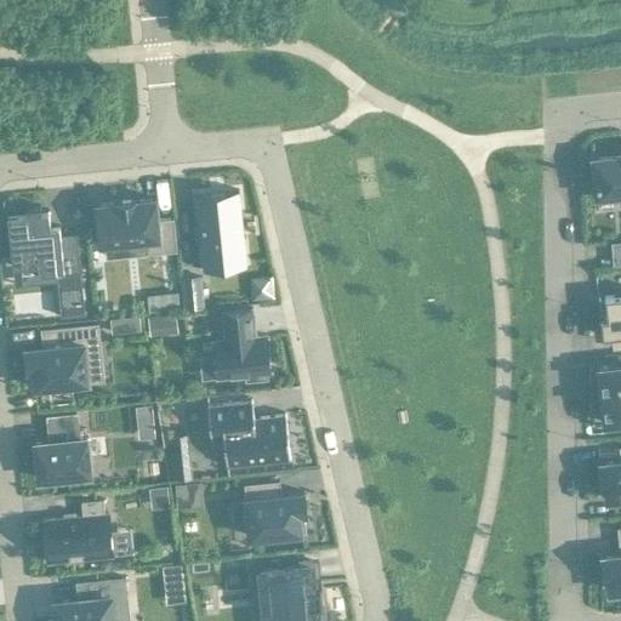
[(620,153),(620,154),(620,157),(593,159),(596,195),(617,194),(619,206),(620,205),(620,153)]
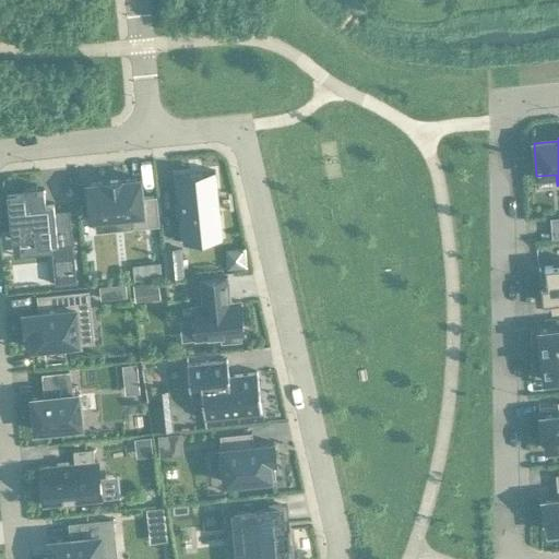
[(175,176),(182,244),(221,239),(214,171),(175,176)]
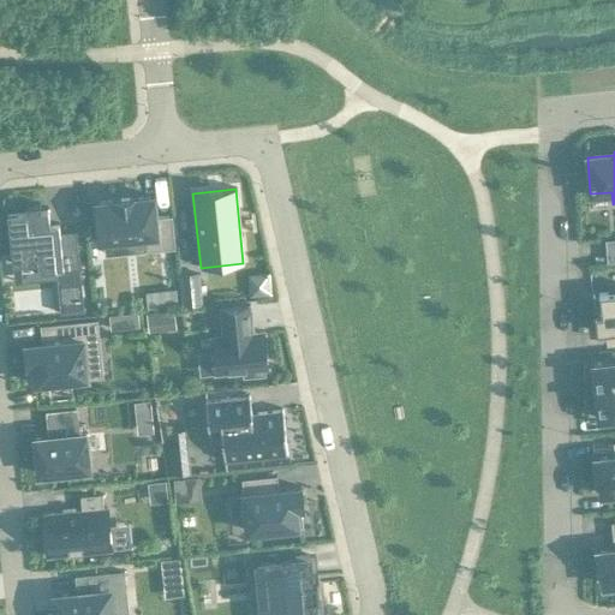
[(99,234),(100,242),(143,237),(144,252),(174,249),(171,216),(155,219),(153,197),(132,199),(115,201),(115,202),(95,203),(96,210),(93,212),(95,234),(99,234)]
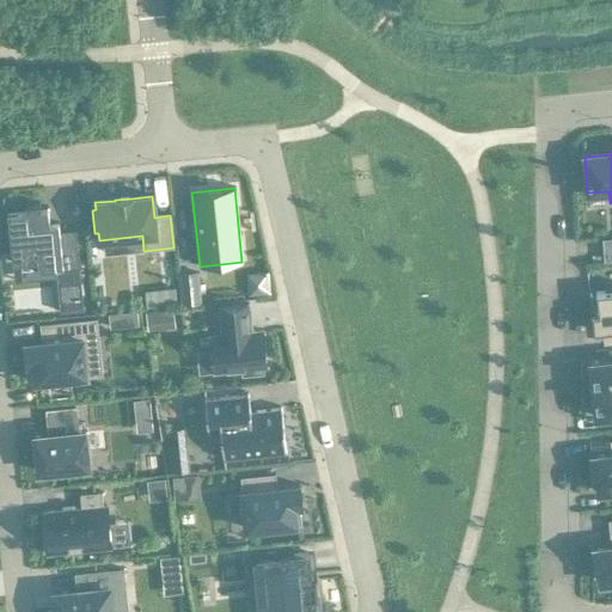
[(6,213),(11,263),(37,261),(37,270),(60,268),(61,277),(79,275),(74,231),(59,232),(57,222),(49,224),(47,208),(40,209),(38,203),(24,204),(25,210),(6,213)]
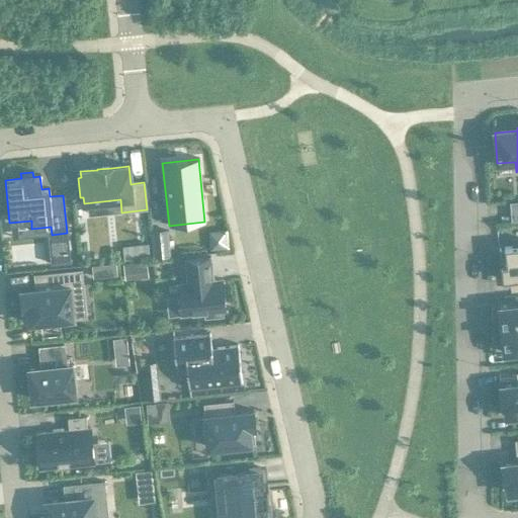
[(168,232),(150,234),(153,259),(171,257),(168,232)]
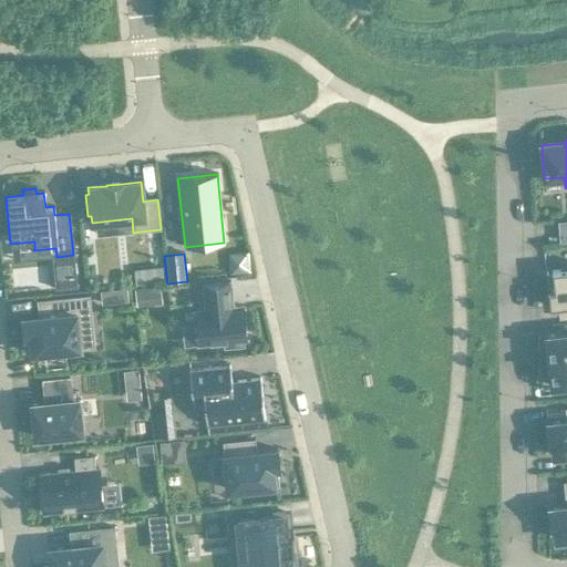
[(547,272),(545,272),(549,308),(557,307),(566,306),(566,305),(566,265),(559,266),(560,270),(552,271),(552,274),(547,275),(547,272)]
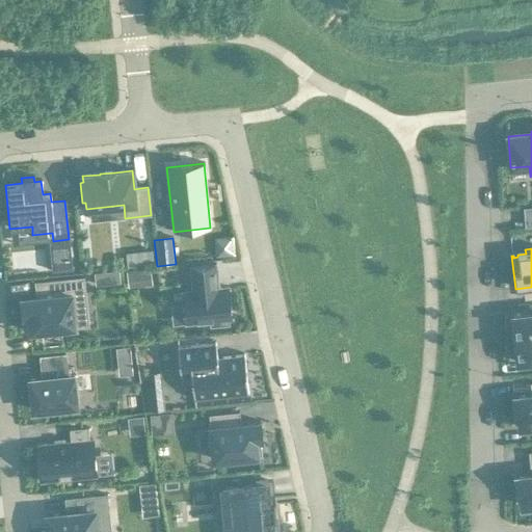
[(192,291),(183,292),(186,324),(210,321),(210,326),(228,324),(228,319),(231,319),(228,288),(218,289),(215,265),(190,267),(192,291)]
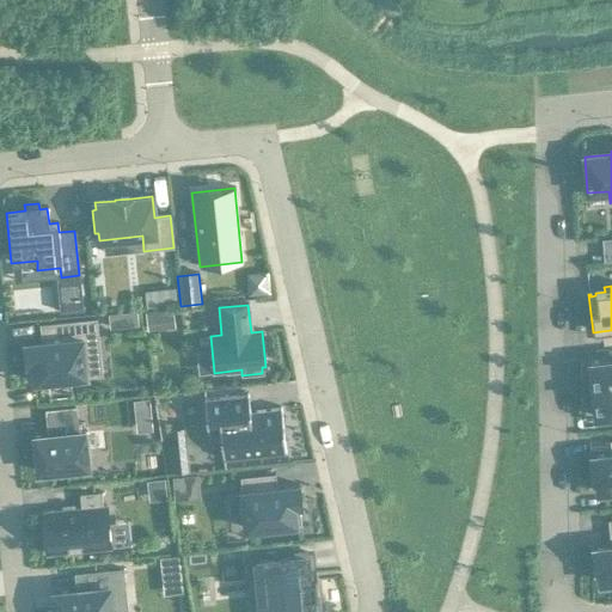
[(155,312),(145,313),(147,331),(158,330),(155,312)]
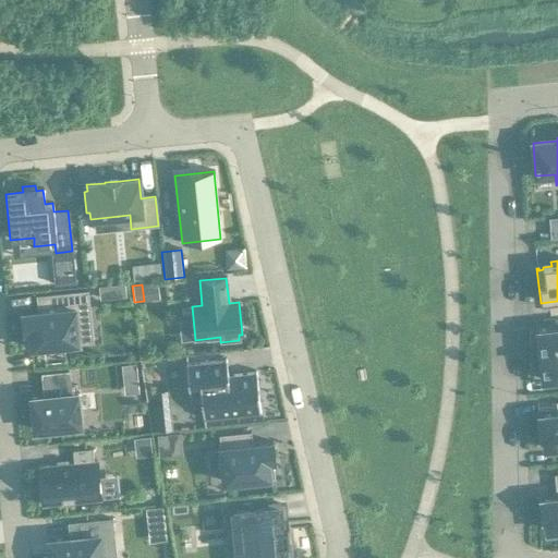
[(118,286),(98,288),(99,300),(119,299),(118,286)]
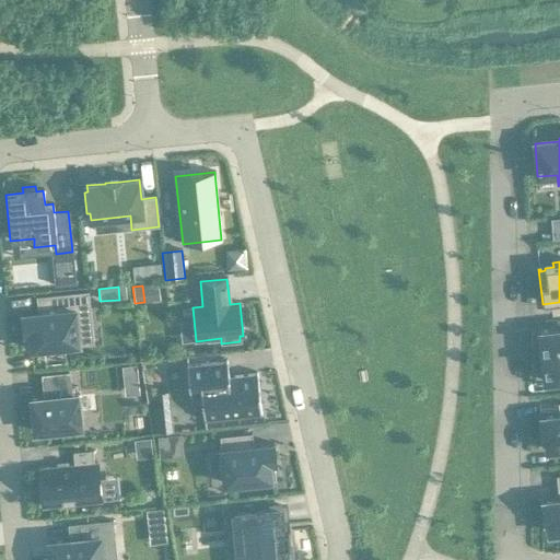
[(27,350),(79,345),(76,317),(90,316),(86,293),(43,298),(44,310),(41,313),(22,315),(24,333),(25,333),(27,350)]
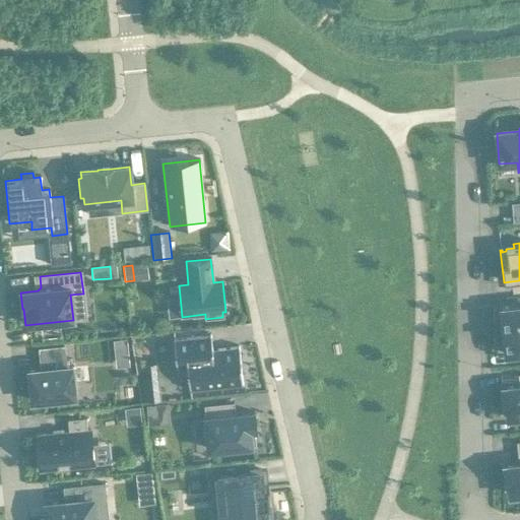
[(519,307),(501,309),(506,354),(519,353),(519,307)]
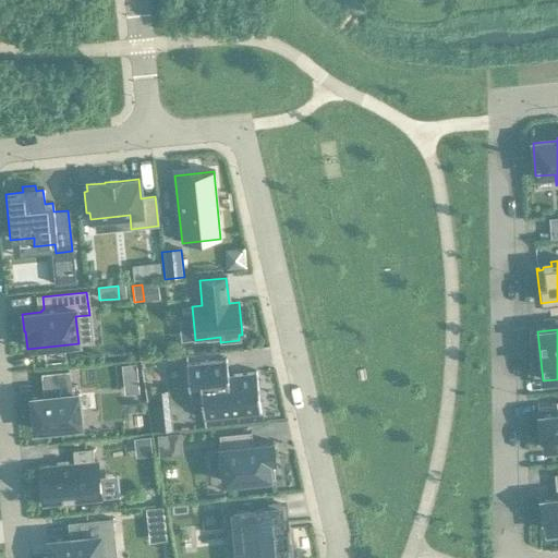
[(226,361),(185,365),(189,396),(201,395),(203,417),(259,412),(256,373),(227,376),(226,361)]
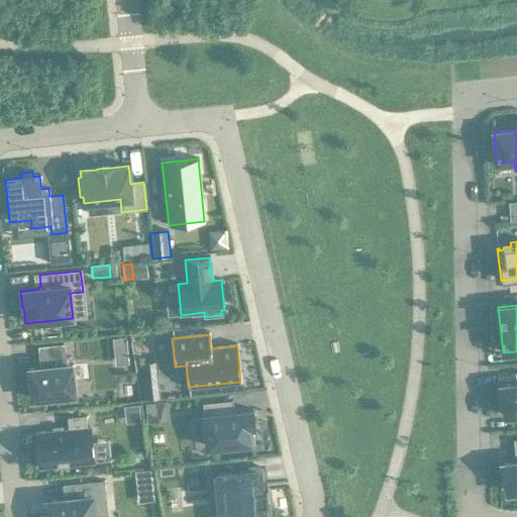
[(125,337),(112,338),(113,350),(126,349),(125,337)]
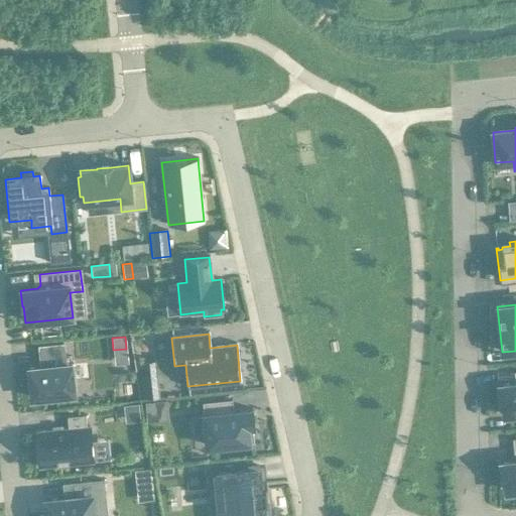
[(28,368),(31,398),(74,394),(71,364),(65,365),(62,345),(38,347),(40,361),(43,361),(44,367),(28,368)]
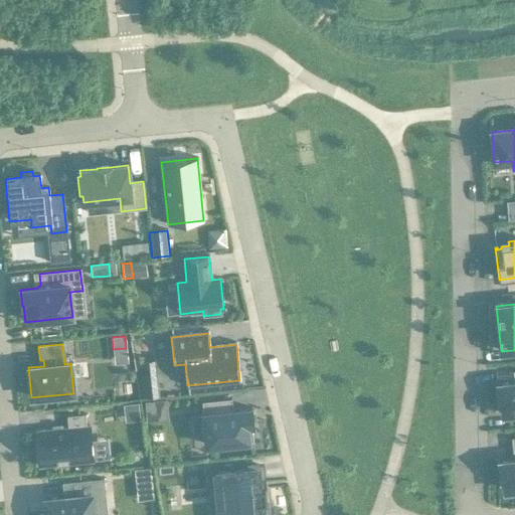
[(514,382),(497,384),(499,403),(502,403),(503,414),(514,413),(514,418),(514,417),(514,382)]
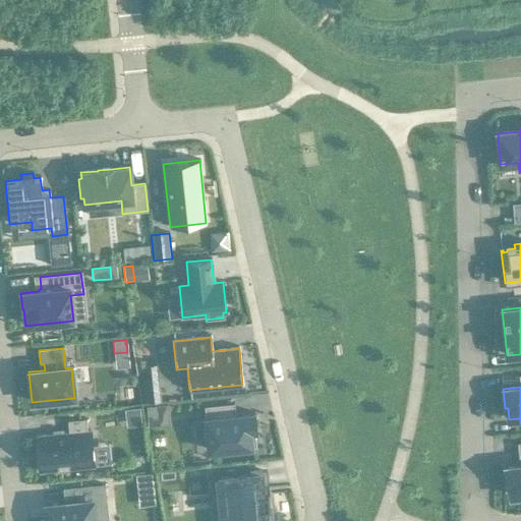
[(204,406),(209,451),(228,449),(228,454),(250,452),(249,447),(256,446),(254,430),(255,430),(254,413),(235,415),(234,403),(204,406)]
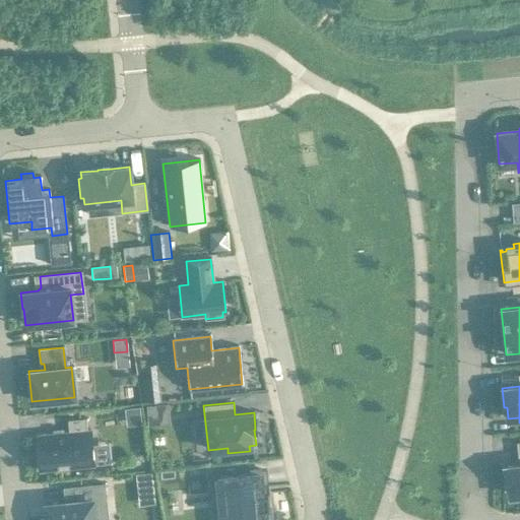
[(90,431),(86,431),(85,418),(67,420),(68,433),(36,436),(39,471),(93,465),(90,431)]
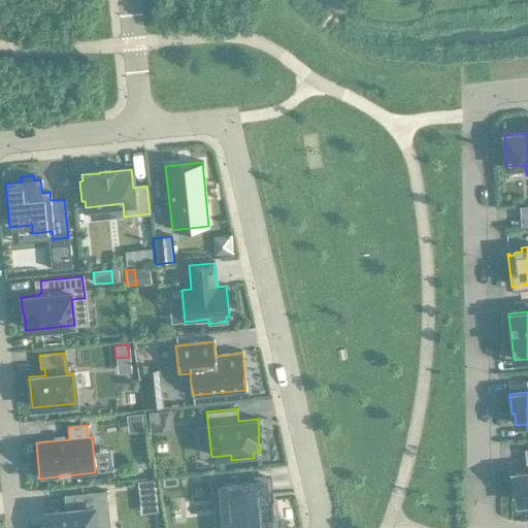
[(527,450),(525,450),(527,466),(527,472),(512,474),(513,491),(517,491),(518,502),(527,501),(527,450)]
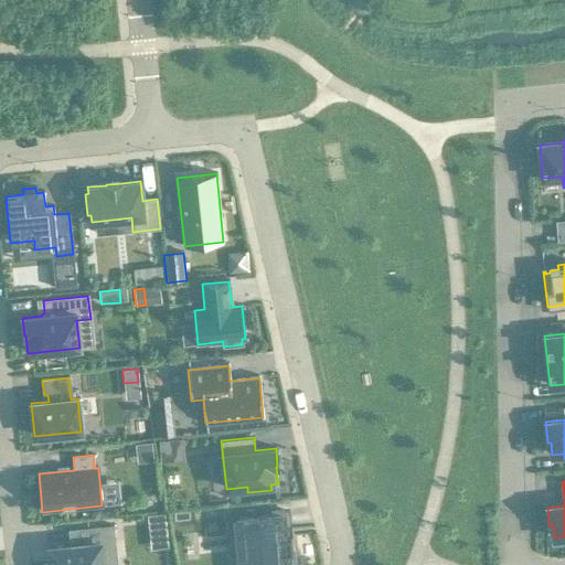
[(291,564),(290,553),(292,553),(290,535),(285,536),(283,511),(230,516),(232,534),(237,533),(240,558),(247,557),(247,564),(291,564)]
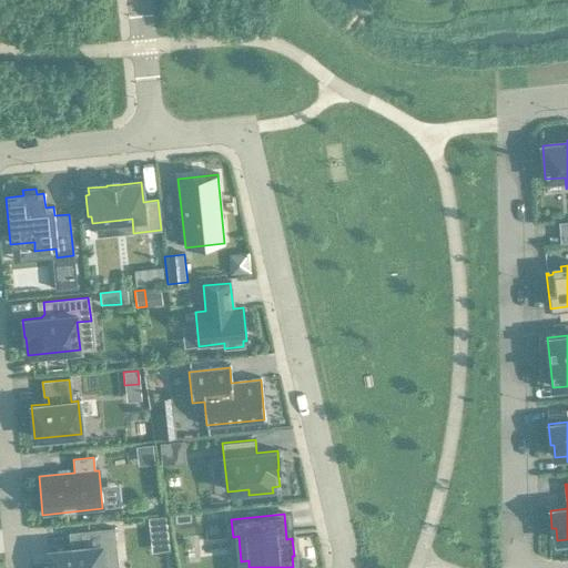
[(164,516),(148,518),(149,529),(165,527),(164,516)]
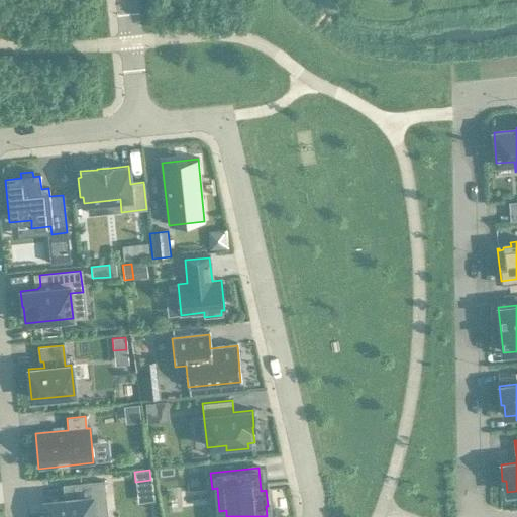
[(92,516),(92,514),(99,513),(97,498),(105,497),(103,482),(73,485),(75,499),(46,502),(47,514),(43,515),(43,516),(92,516)]
